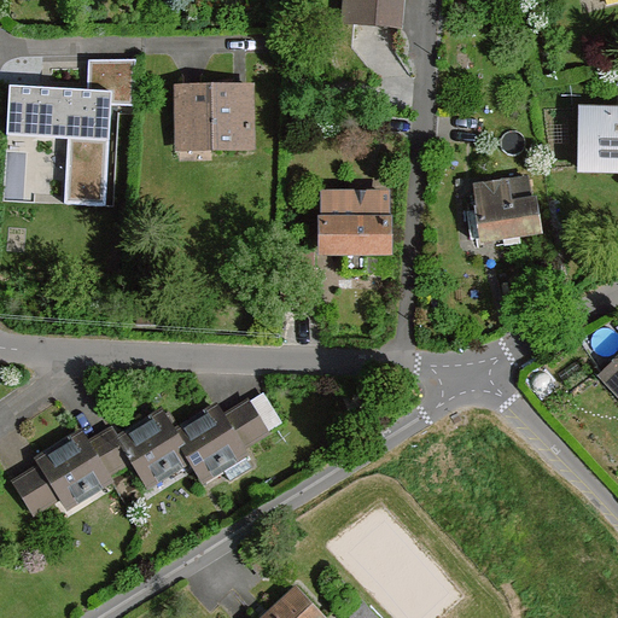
[(349,0),(348,23),(401,27),(402,0),(349,0)]
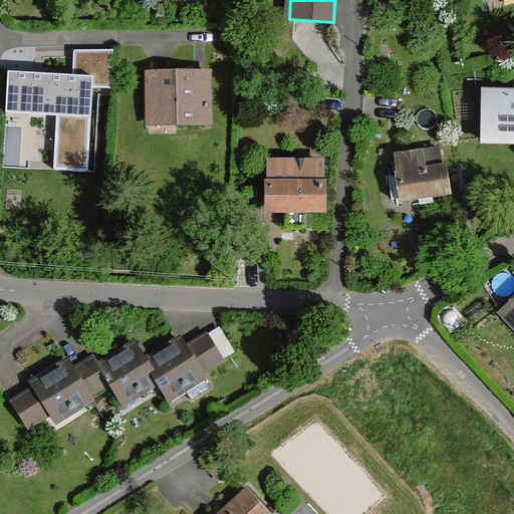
[(92,77),(8,71),(6,112),(56,115),(53,170),(86,172),(92,77)]
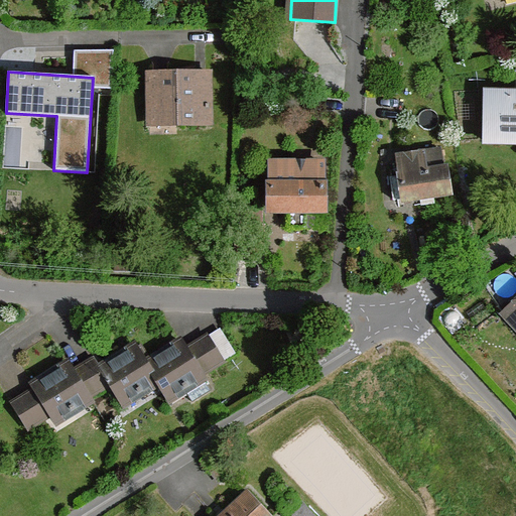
[(211,75),(149,76),(151,118),(179,117),(179,125),(212,124),(211,75)]
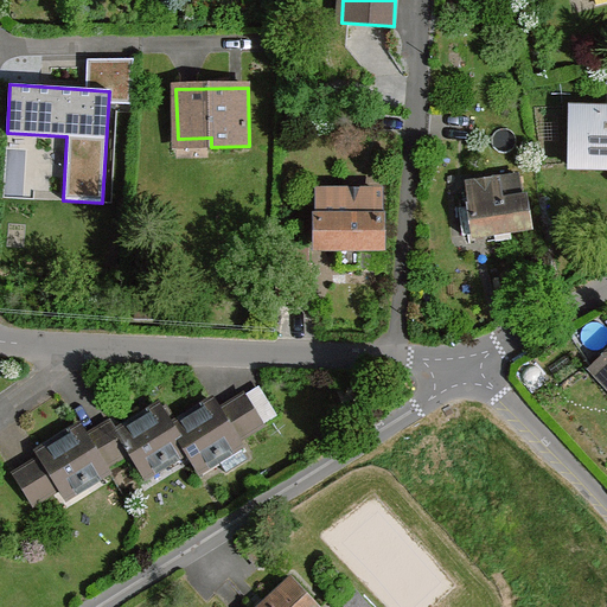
[(606,110),(572,110),(573,167),(606,167),(606,110)]
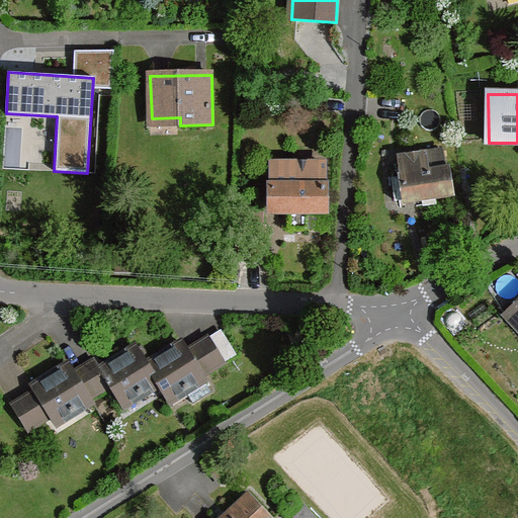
[(404,175),(445,169),(442,150),(401,156),(404,175)]
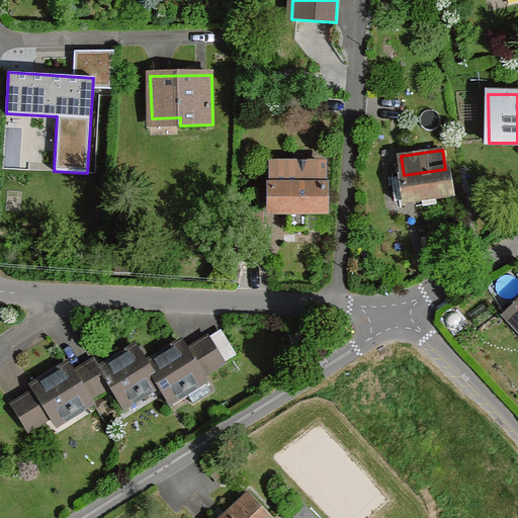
[(327,165),(272,166),(273,210),(290,210),(309,210),(326,210),(327,165)]
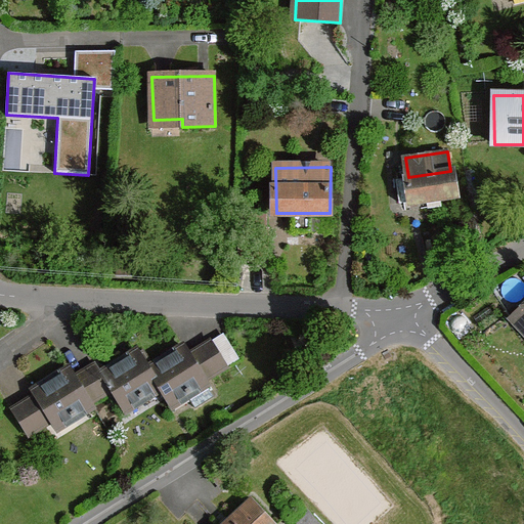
[(408,177),(406,178),(409,203),(456,197),(452,171),(450,171),(408,177)]
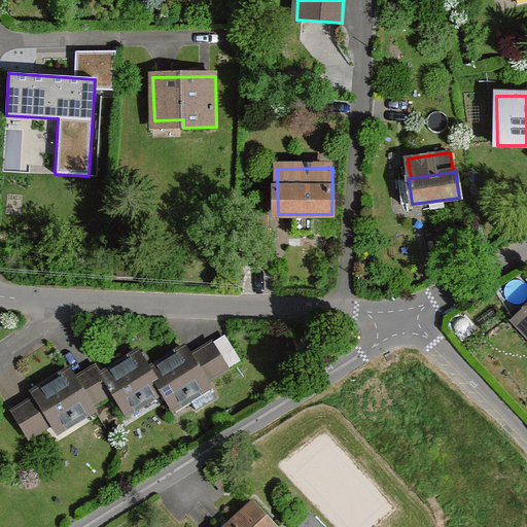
[(314,214),(295,214),(295,225),(314,225),(314,214)]
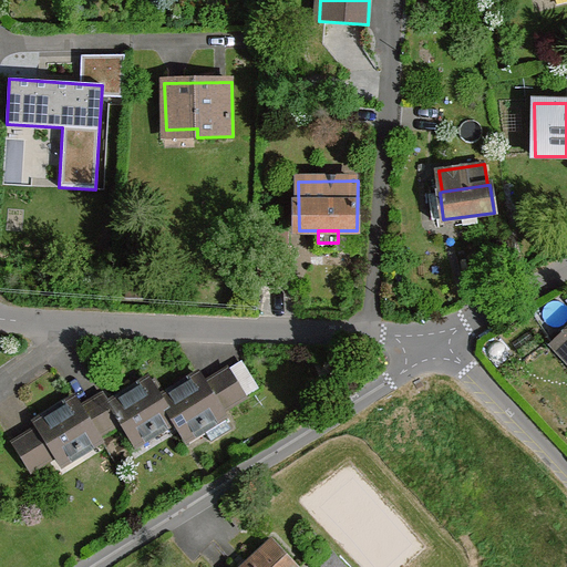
[(566,333),(555,344),(566,358),(566,333)]
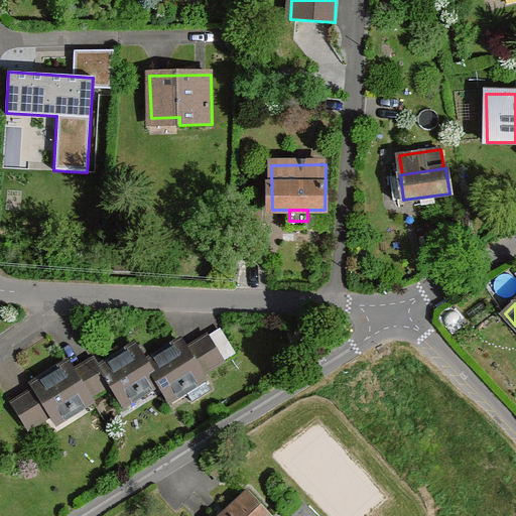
[(209,336),(225,362),(237,355),(221,328),(209,336)]
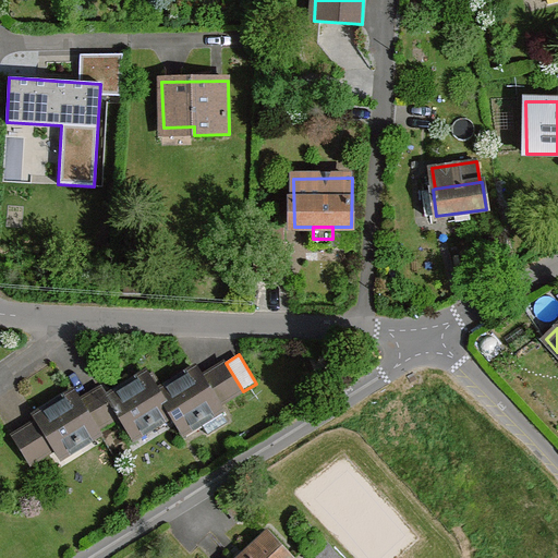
[(202,377),(220,405),(243,391),(226,363),(202,377)]
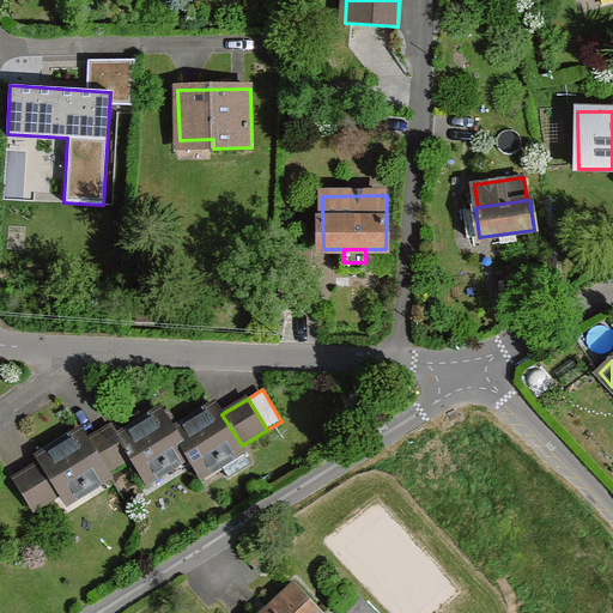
[(176,432),(188,454),(201,474),(220,462),(242,449),(243,448),(242,445),(222,414),(218,407),(176,432)]
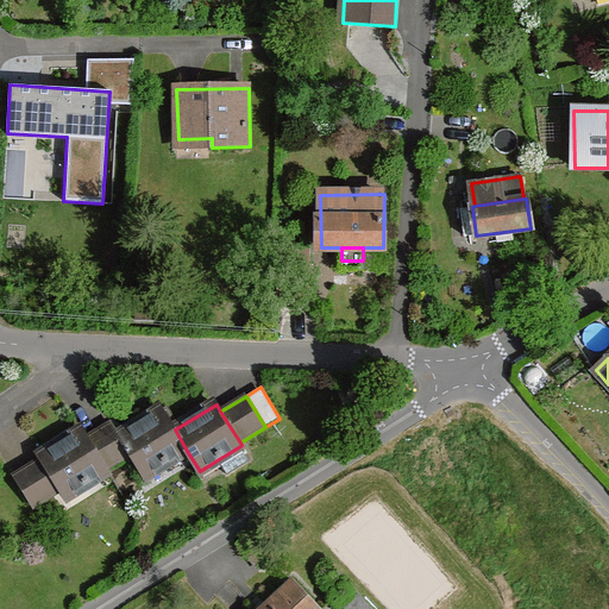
[(146,477),(187,451),(175,429),(162,409),(120,435),(131,453),(146,477)]
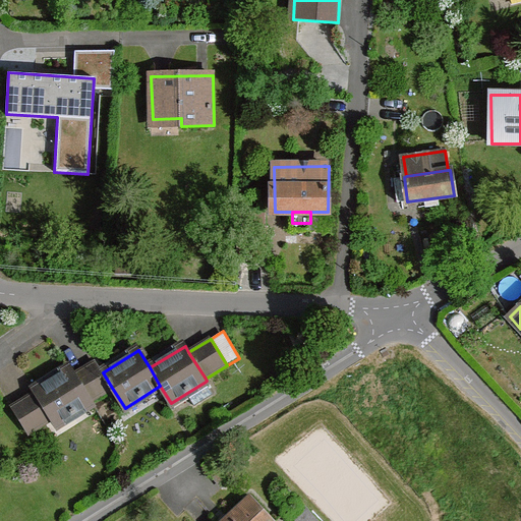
[(96,361),(74,373),(91,401),(112,388),(103,372),(96,361)]
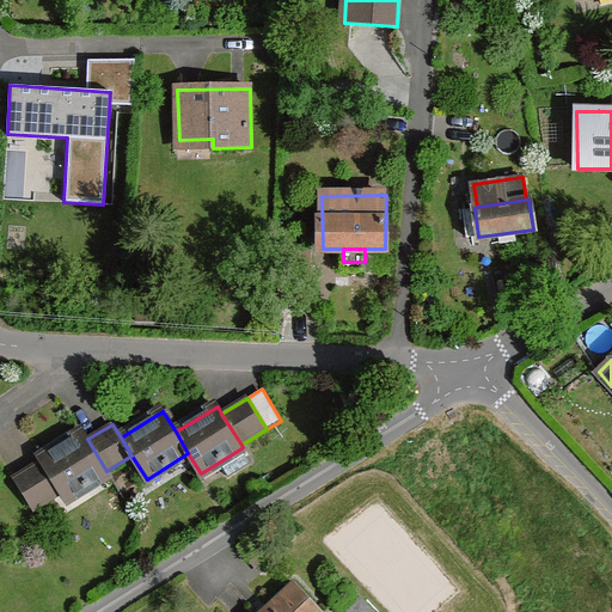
[(87,439),(84,433),(41,459),(62,494),(66,500),(109,475),(106,471),(87,439)]
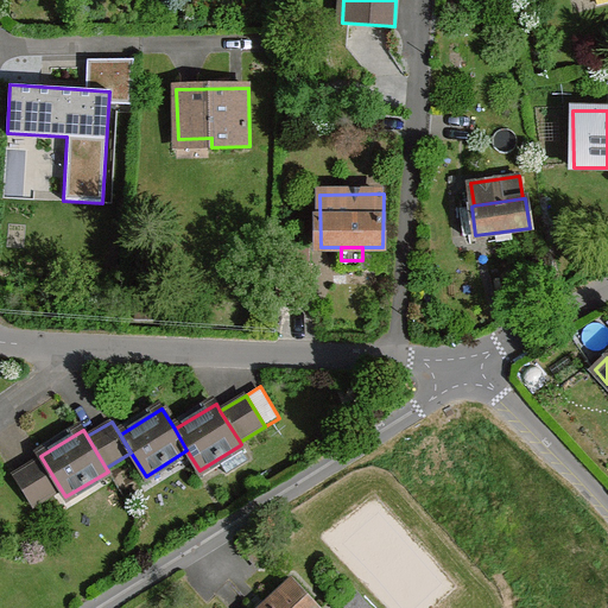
[(249,461),(240,445),(219,458),(228,474),(249,461)]
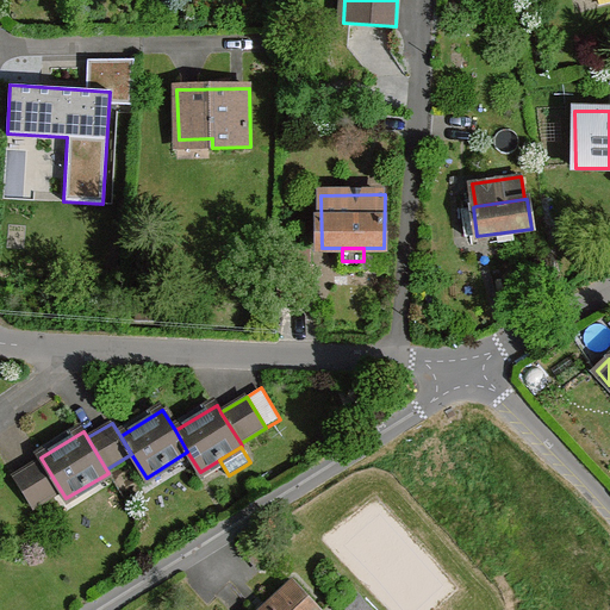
[(62,492),(41,458),(12,475),(33,510),(62,492)]
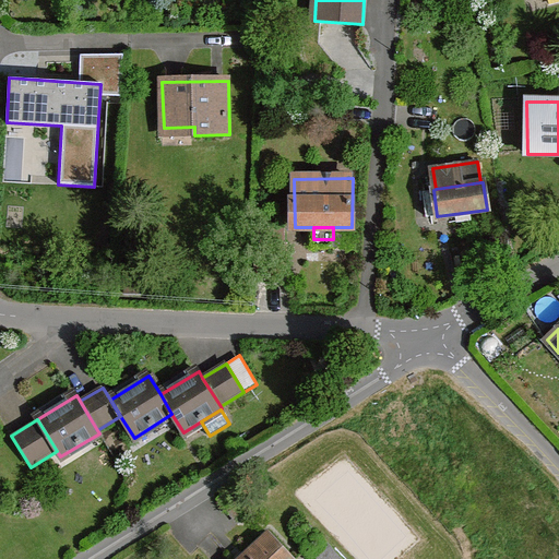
[(299,558),(301,558),(270,525),(234,558),(299,558)]
